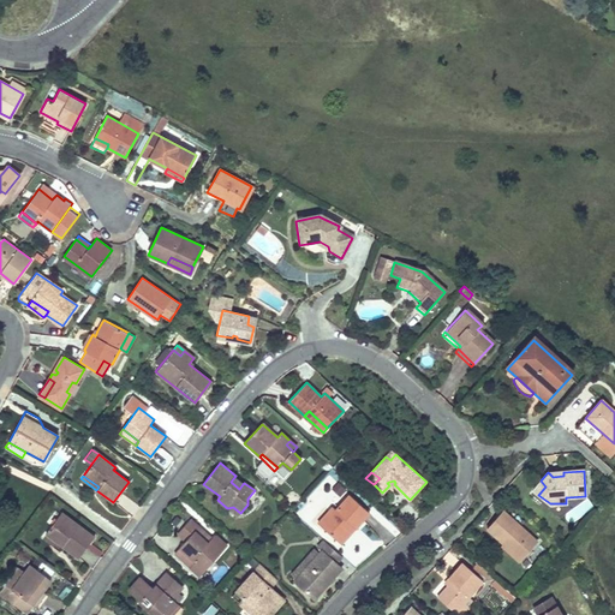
[(243,484),(234,477),(231,482),(239,489),(243,484)]
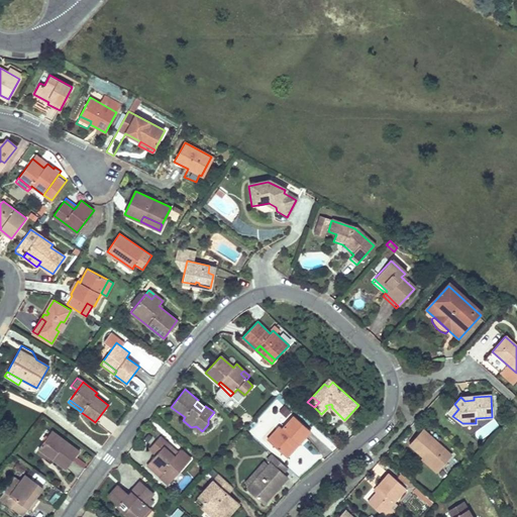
[(454,404),(448,411),(452,416),(458,409),(454,404)]
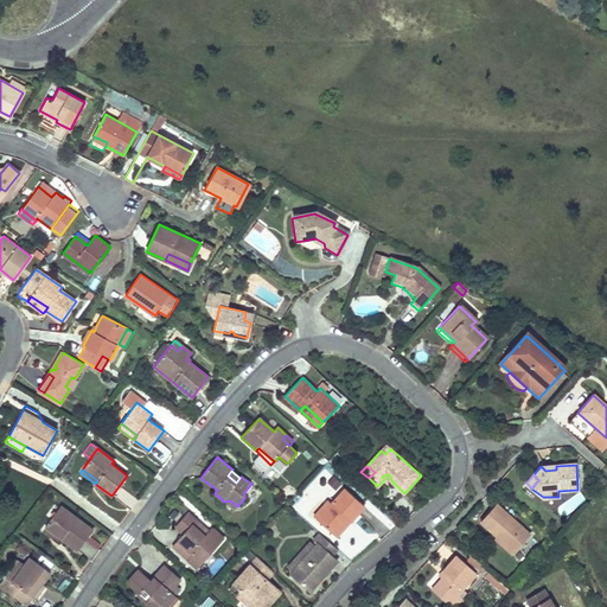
[(328,500),(313,517),(332,534),(346,518),(350,522),(364,506),(345,489),(332,504),(328,500)]
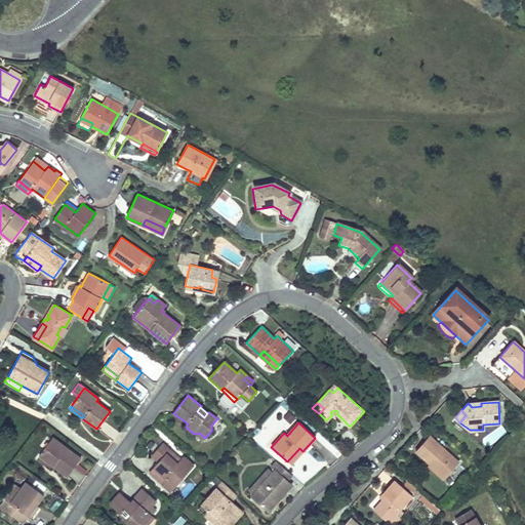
[(194,434),(203,441),(205,438),(199,433),(194,434)]
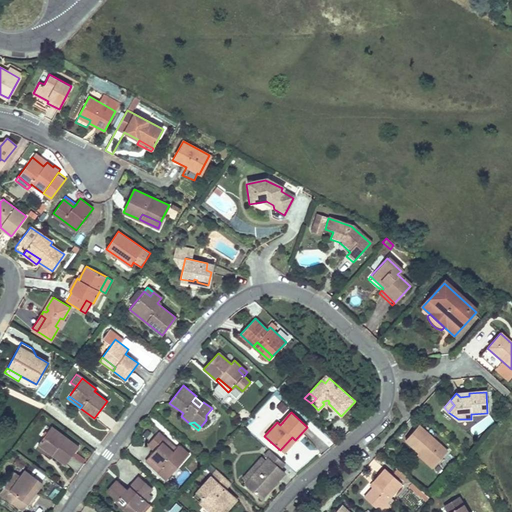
[(448,451),(420,425),(405,440),(420,454),(421,452),(436,464),(448,451)]
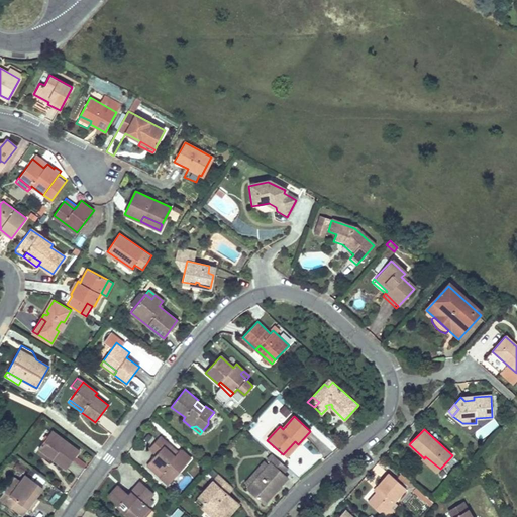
[(69,466),(80,451),(52,431),(38,449),(52,459),(56,454),(69,466)]
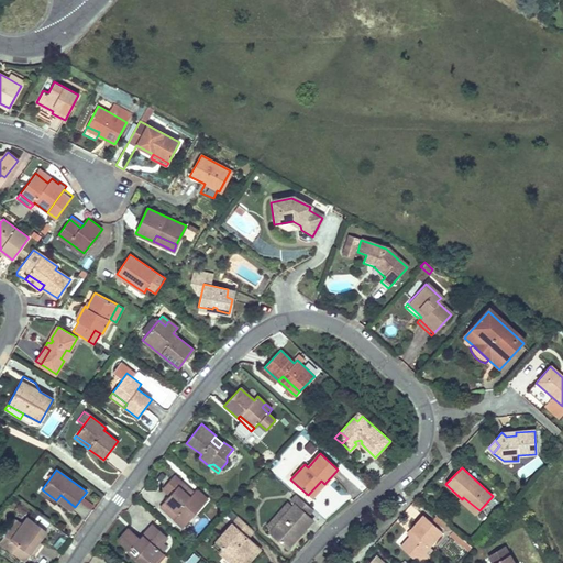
[(178,487),(183,484),(174,476),(163,489),(169,496),(164,501),(177,514),(173,519),(183,528),(207,500),(199,493),(197,492),(195,493),(192,494),(189,497),(178,487)]
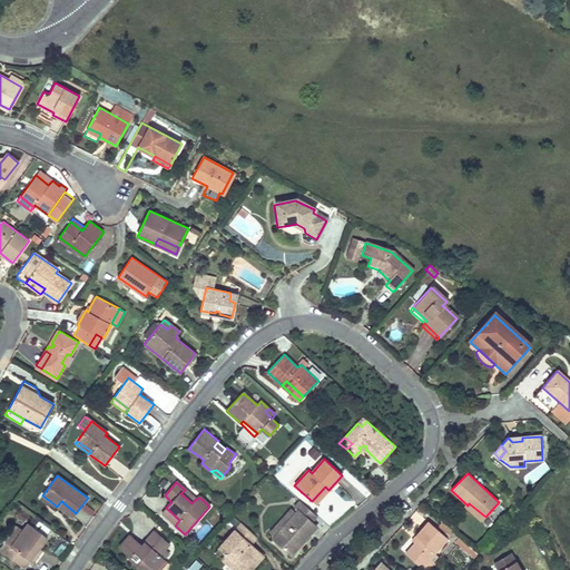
[(325,487),(312,501),(315,504),(328,490),(325,487)]
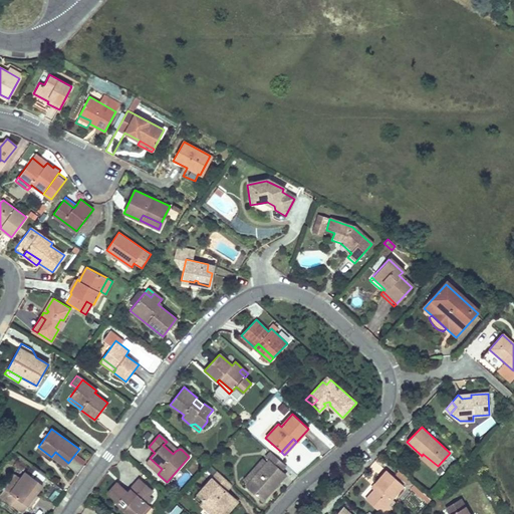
[(286,454),(298,466),(310,453),(298,441),(286,454)]
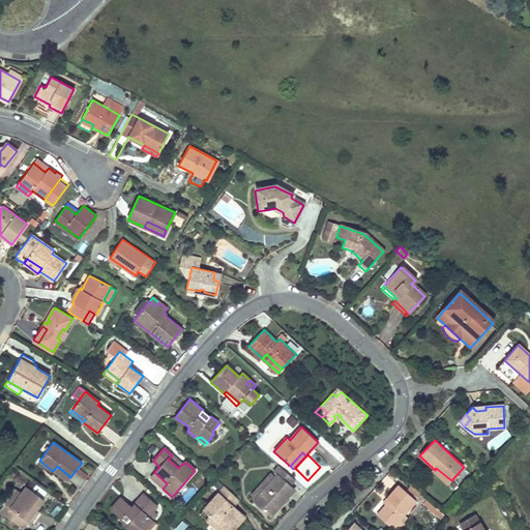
[(172,455),(168,459),(178,468),(181,465),(172,455)]
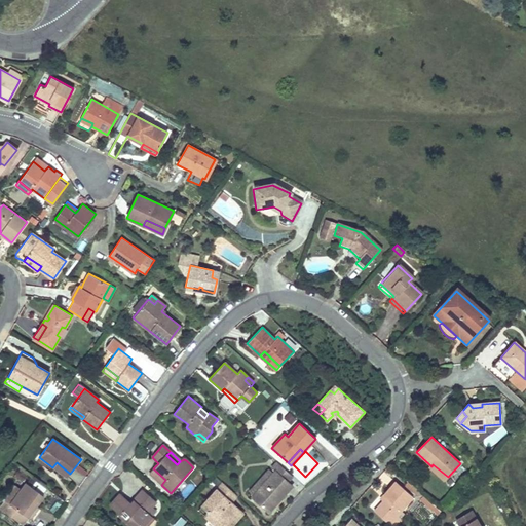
[(57,462),(52,467),(66,479),(70,474),(57,462)]
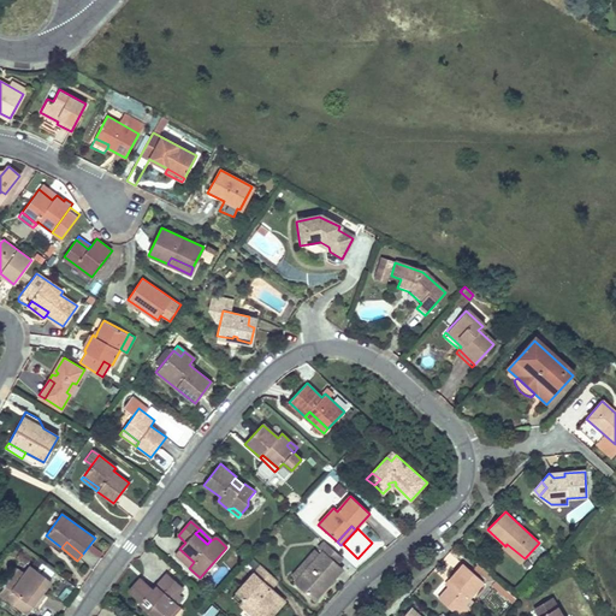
[(342,557),(324,542),(317,548),(321,551),(307,567),(296,579),(294,581),(313,599),(341,569),(336,564),(342,557)]
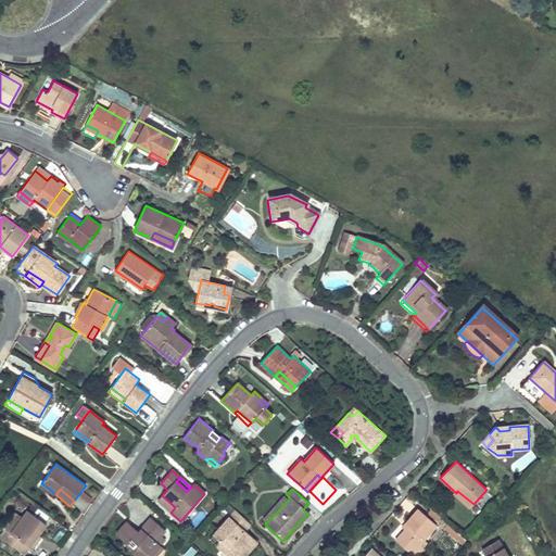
[(474,504),(457,491),(456,493),(454,495),(469,508),(474,504)]
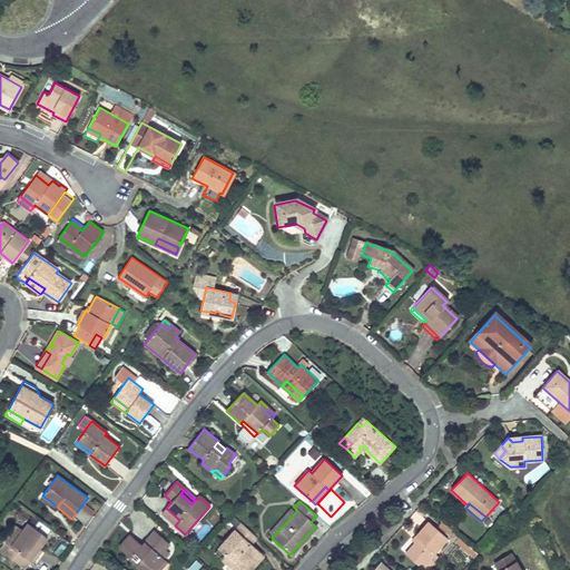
[(161,513),(175,526),(179,520),(166,508),(161,513)]
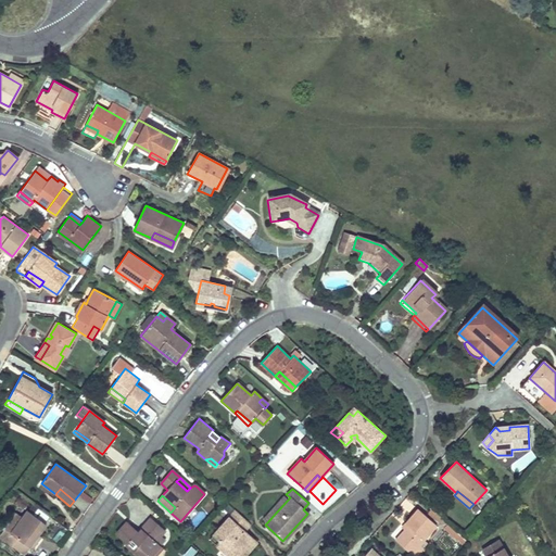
[(273,507),(262,518),(267,522),(277,512),(273,507)]
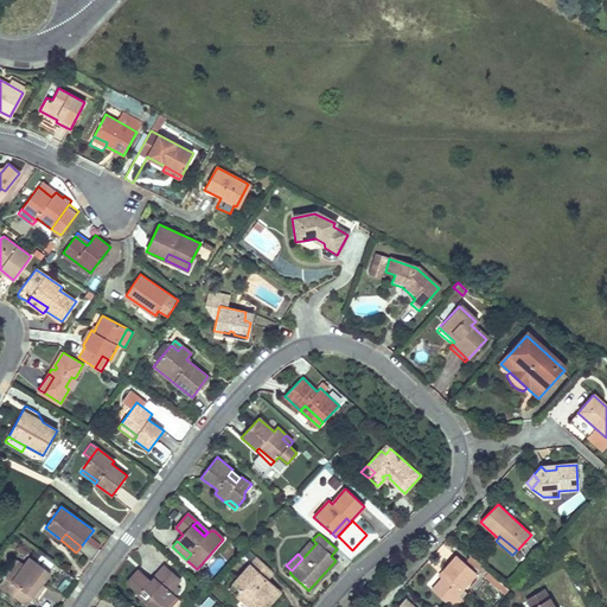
[(446,574),(433,590),(449,606),(477,574),(457,555),(443,572),(446,574)]
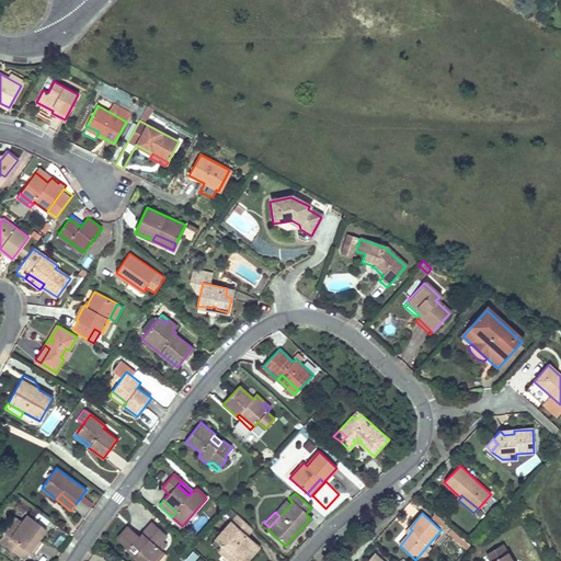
[(10,539),(4,536),(0,540),(0,544),(22,560),(29,552),(37,539),(46,528),(27,515),(21,523),(10,539)]
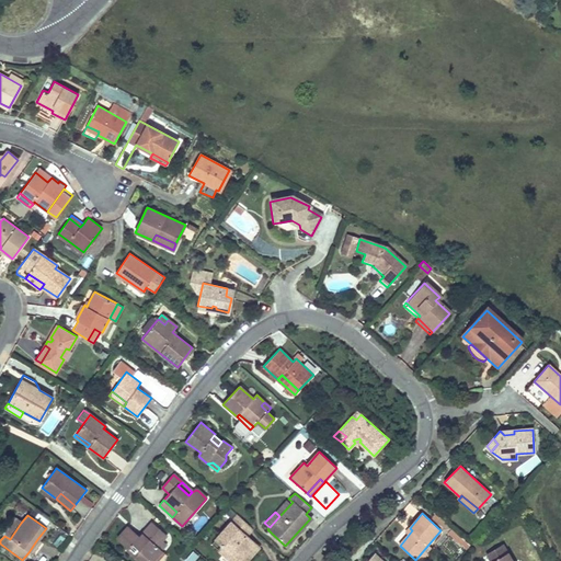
[(252,529),(237,515),(215,539),(220,544),(220,547),(218,550),(230,560),(235,557),(239,560),(245,560),(259,547),(245,536),(252,529)]
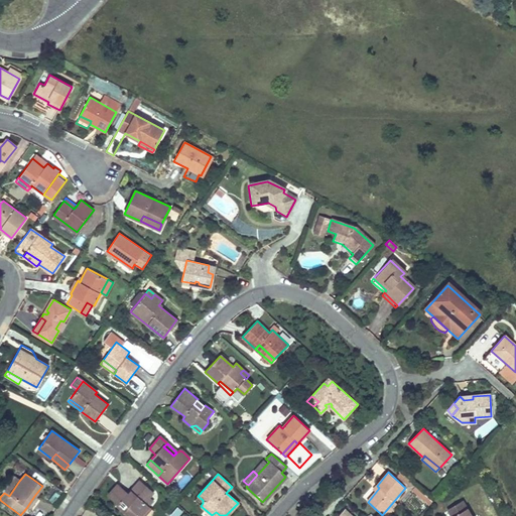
[(14,478),(4,493),(9,496),(19,481),(14,478)]
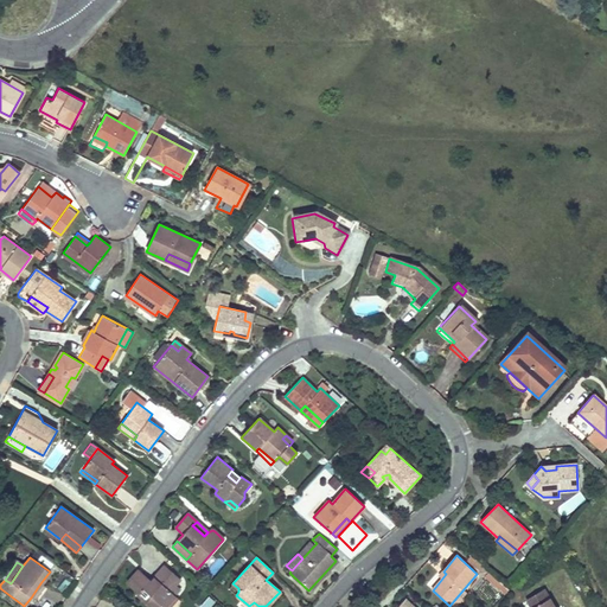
[(158,579),(153,583),(138,570),(126,583),(138,594),(142,589),(149,595),(145,600),(152,606),(155,606),(159,605),(161,606),(164,606),(174,596),(168,592),(174,585),(180,579),(164,564),(158,572),(158,579)]
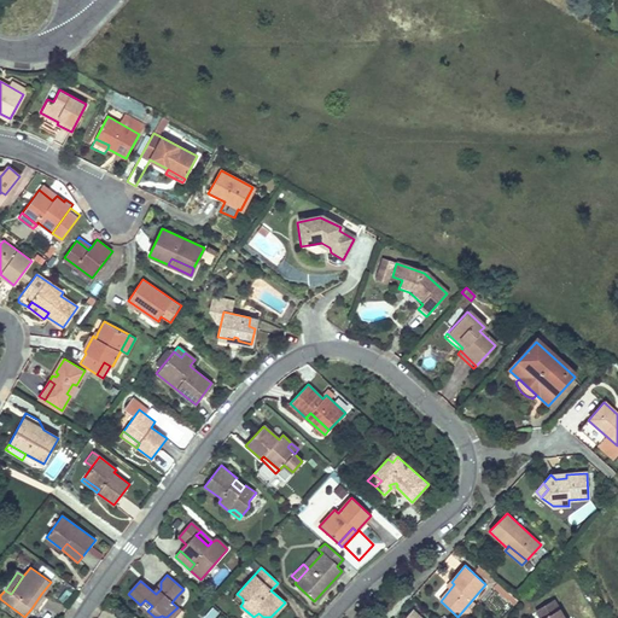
[(31,608),(34,611),(45,596),(41,594),(31,608)]
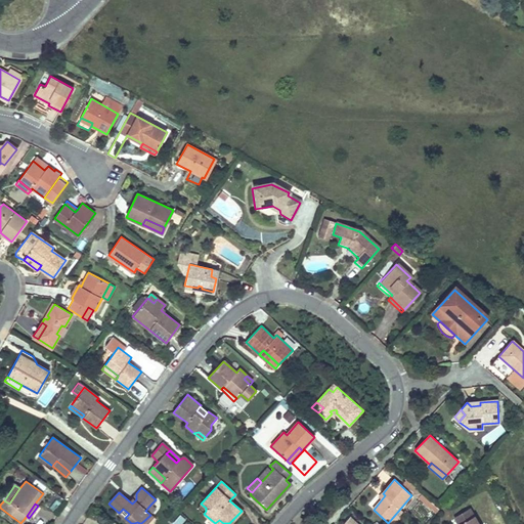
[(206,508),(201,504),(198,508),(204,514),(206,511),(206,508)]
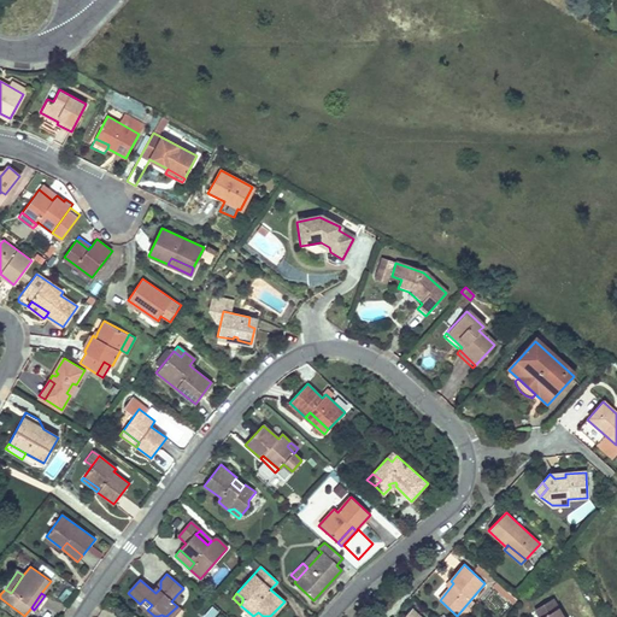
[(177,594),(171,601),(177,606),(183,600),(177,594)]
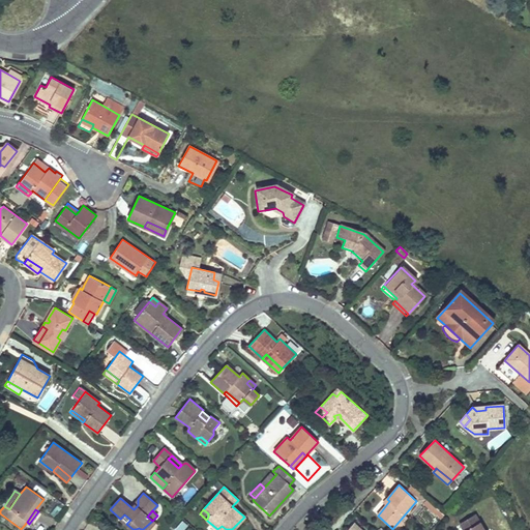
[(127,529),(133,529),(126,524),(130,520),(124,514),(120,519),(118,521),(127,529)]
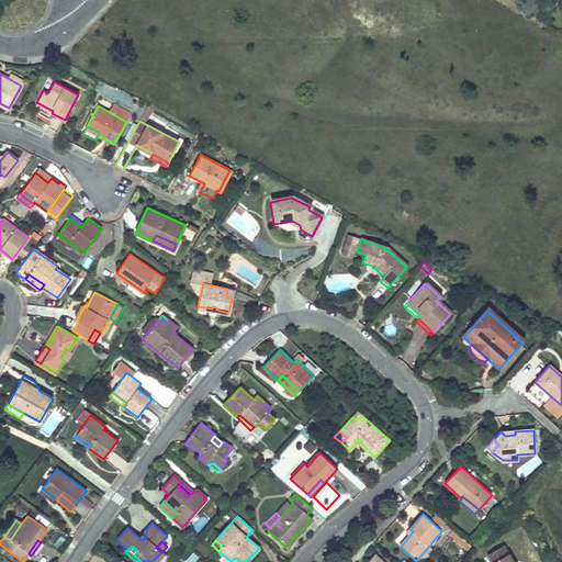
[(513,561),(504,547),(489,555),(492,561),(513,561)]
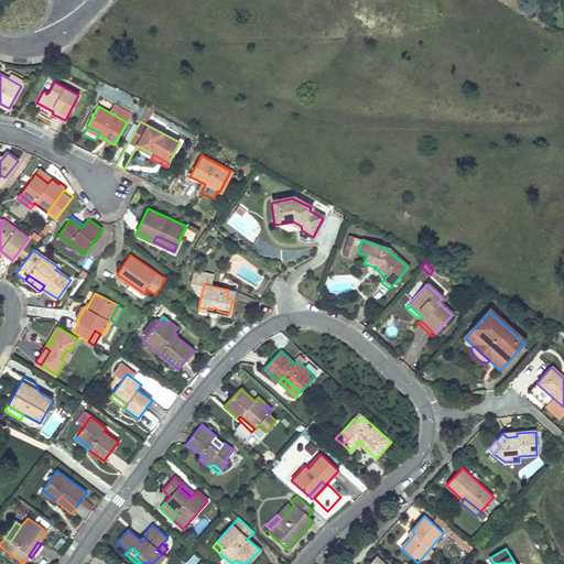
[(162,554),(152,563),(158,563),(165,556),(162,554)]
